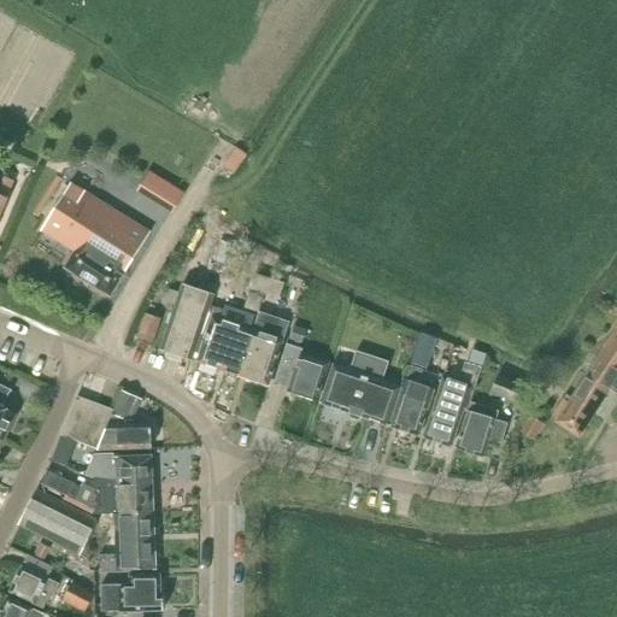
[(235,148),(223,168),(234,175),(246,156),(235,148)]
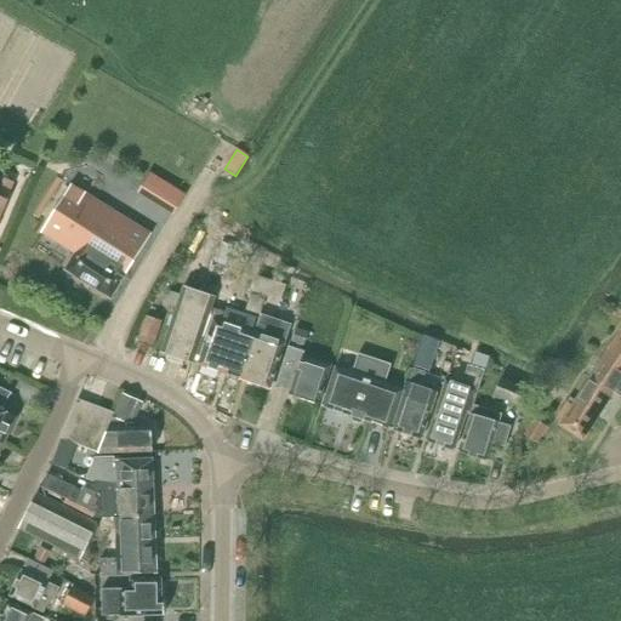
[(144,187),(181,210),(192,193),(155,170),(144,187)]
